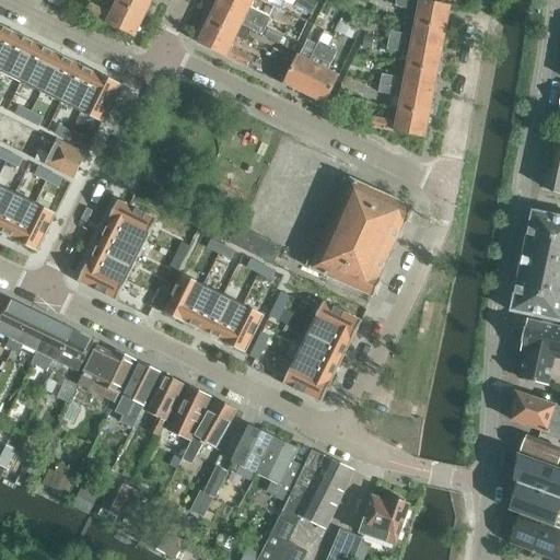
[(117,0),(116,4),(144,18),(152,0),(117,0)]
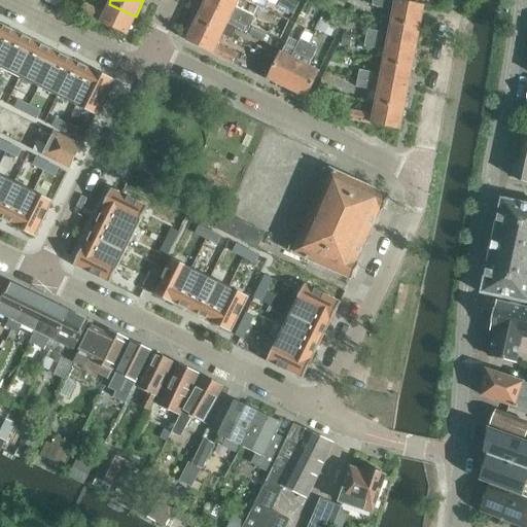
[(206,0),(204,3),(267,33),(270,26),(236,8),(239,0),(206,0)]
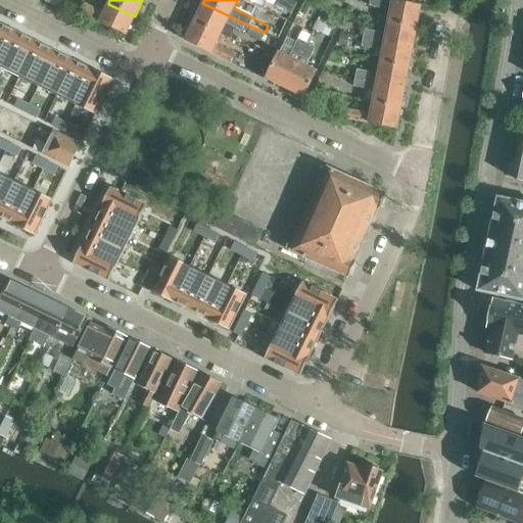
[(294,3),(287,0),(278,0),(275,7),(289,14),(294,3)]
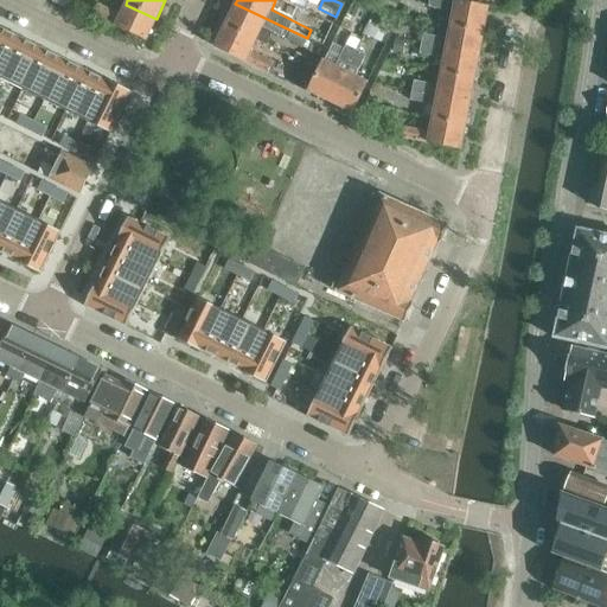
[(453,12),(451,26),(484,32),(489,8),(455,1),(446,0),(430,0),(429,7),(453,12)]
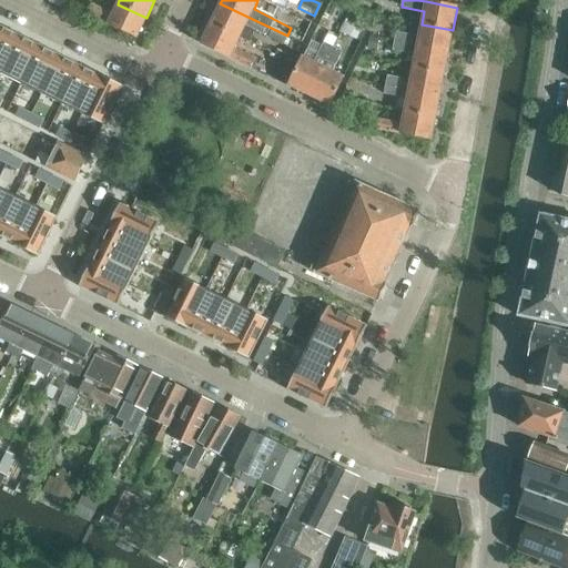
[(324,10),(346,21),(352,24),(357,16),(328,1),(324,10)]
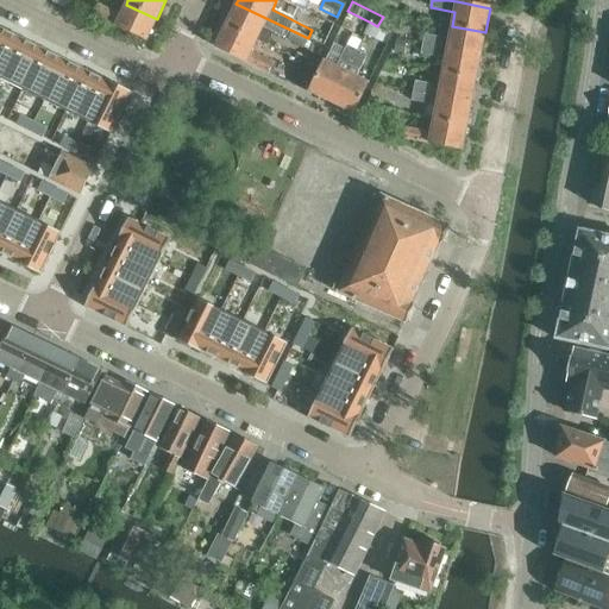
[(236,4),(226,25),(257,41),(263,29),(286,38),(303,48),(308,38),(236,4)]
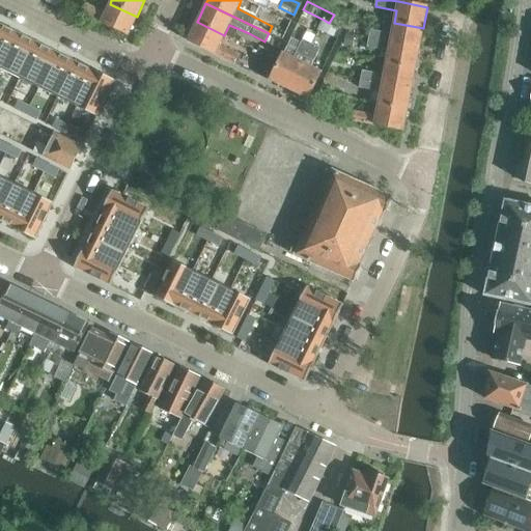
[(137,17),(110,4),(105,14),(86,4),(82,12),(128,35),(137,17)]
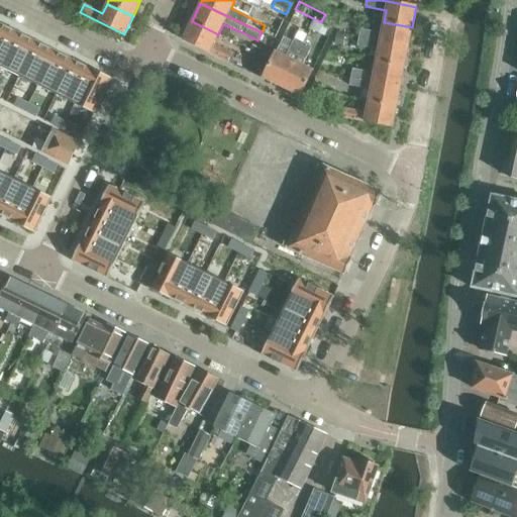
[(320,22),(315,19),(310,28),(327,37),(331,29),(320,23),(320,22)]
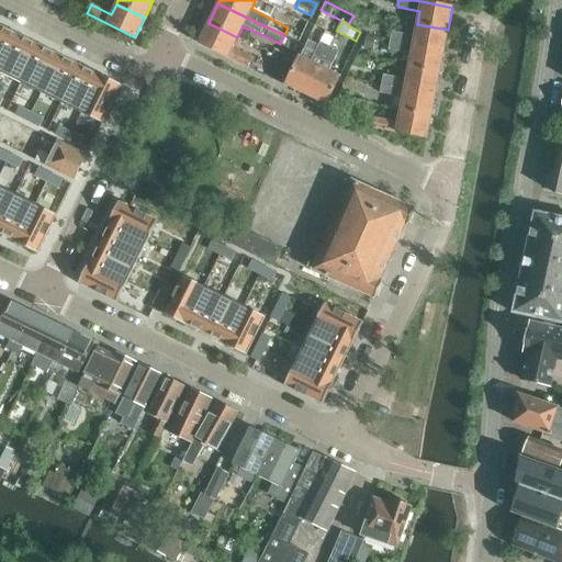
[(237,37),(209,23),(199,44),(248,68),(253,58),(232,48),(237,37)]
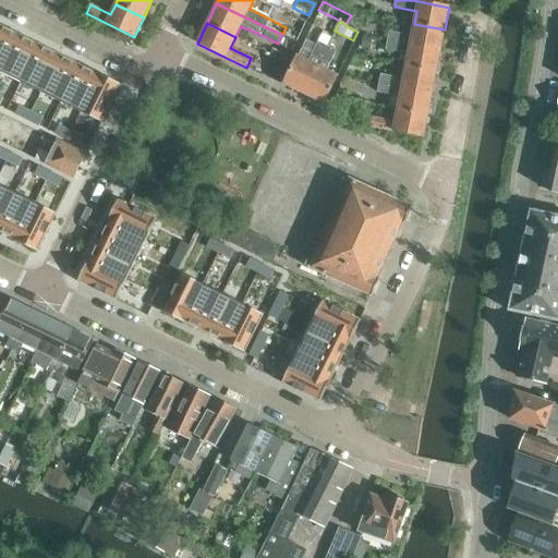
[(0,24),(0,69),(17,33),(0,24)]
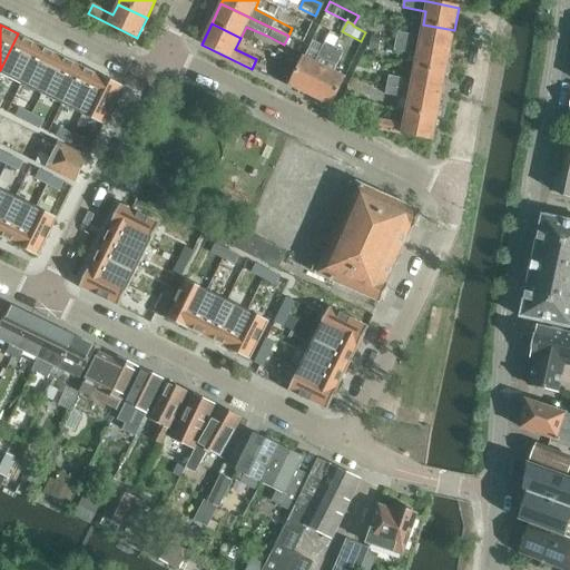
[(399,32),(396,42),(450,52),(454,30),(423,25),(421,37),(399,32)]
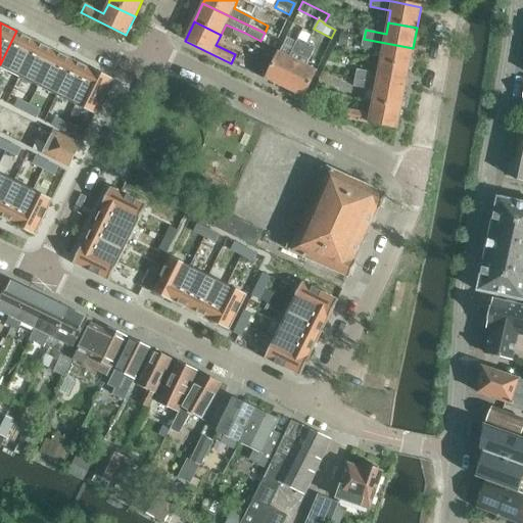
[(16,31),(0,64),(0,66),(18,76),(36,40),(16,31)]
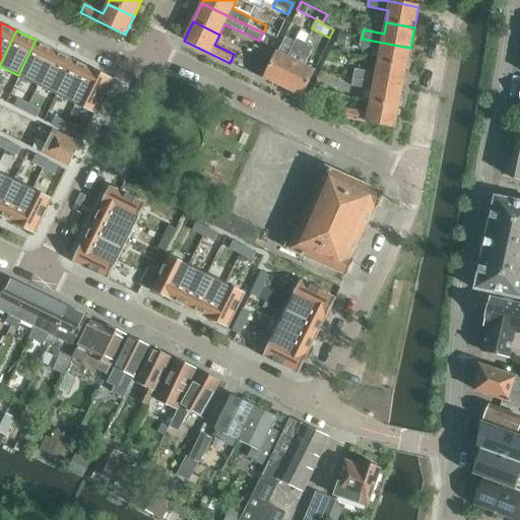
[(300,31),(296,40),(306,44),(310,36),(300,31)]
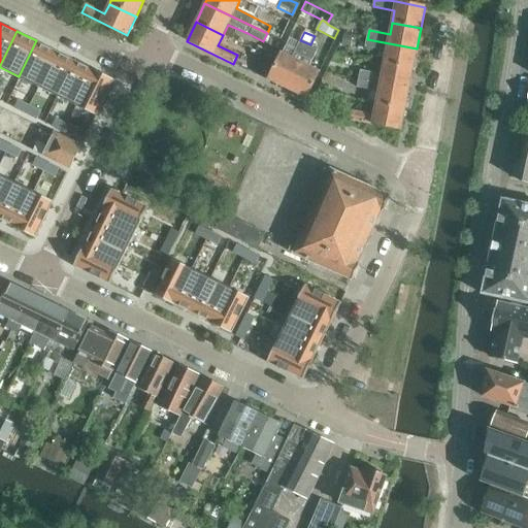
[(343,34),(341,44),(350,46),(352,36),(343,34)]
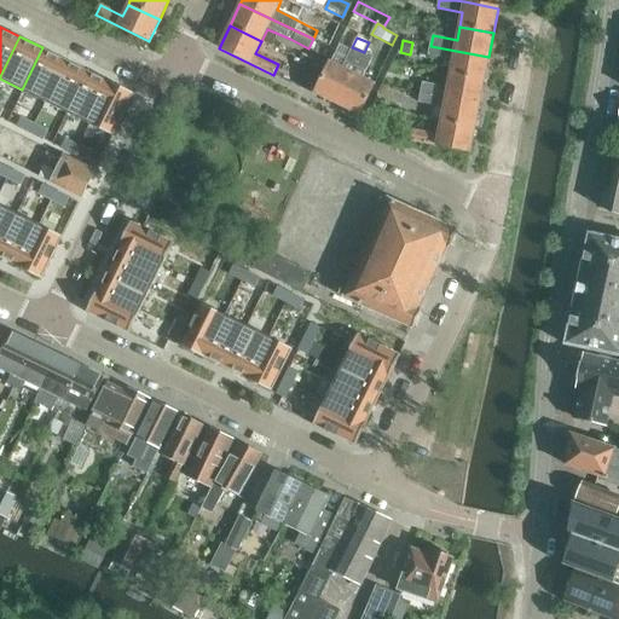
[(452,61),(450,74),(484,81),(489,57),(431,46),(428,56),(452,61)]
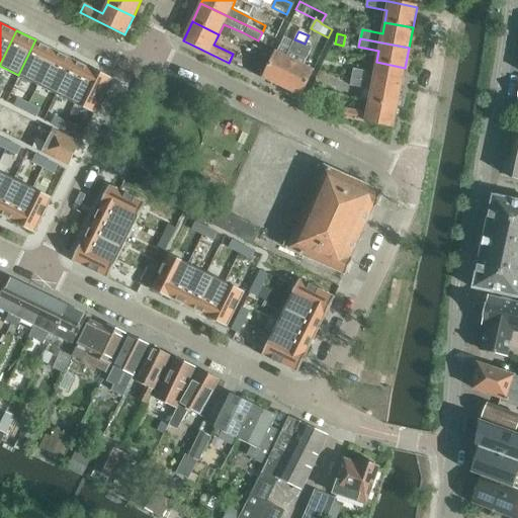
[(35,39),(18,75),(36,84),(54,49),(35,39)]
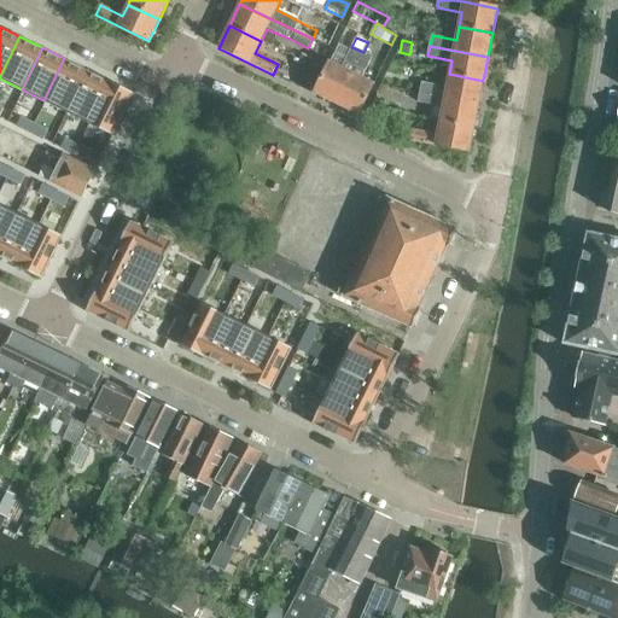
[(314,94),(337,105),(363,52),(351,47),(342,69),(330,63),(314,94)]
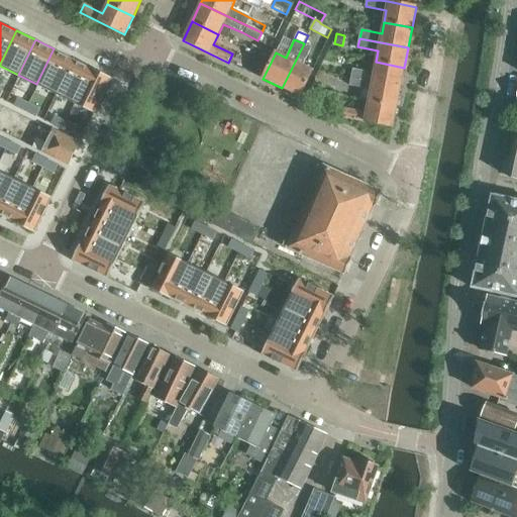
[(304,43),(282,88),(300,97),(313,71),(303,66),(311,47),(304,43)]
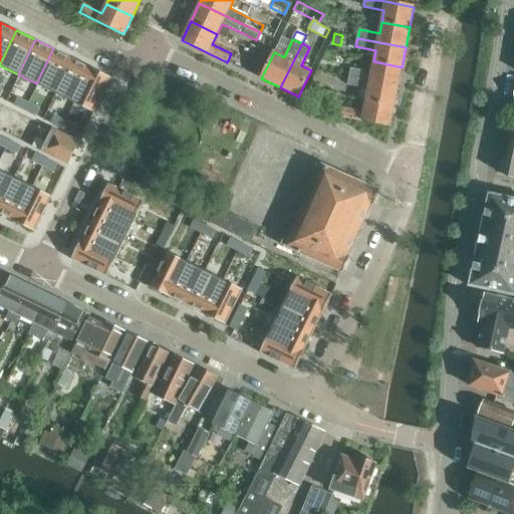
[(53,48),(36,83),(54,92),(71,57),(53,48)]
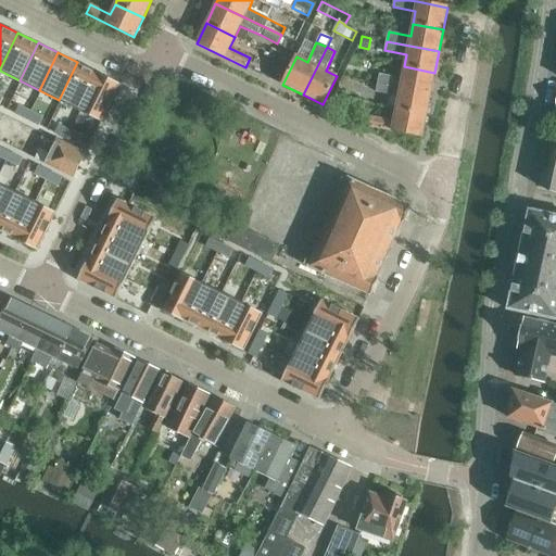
[(77,62),(59,100),(79,110),(98,72),(77,62)]
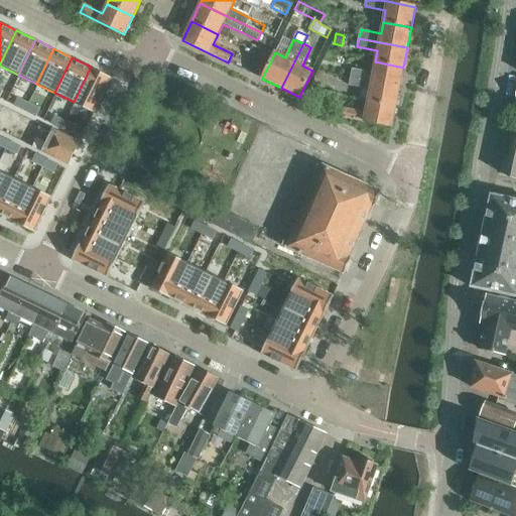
[(249,72),(256,76),(261,65),(254,60),(249,72)]
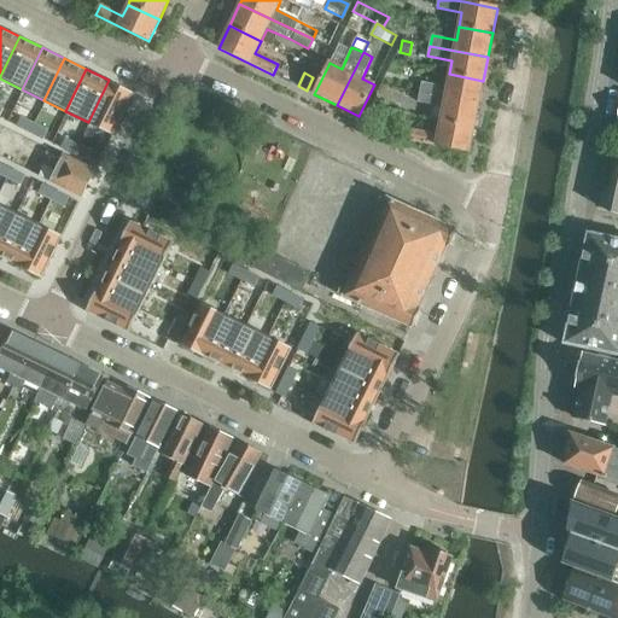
[(423,83),(420,93),(479,104),(483,81),(449,74),(447,88),(423,83)]
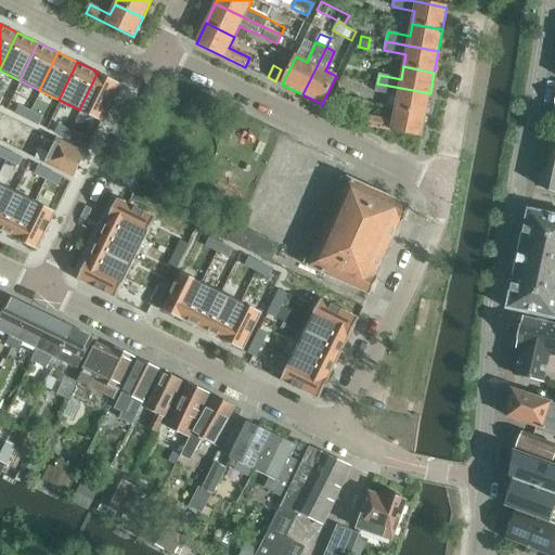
[(98,72),(79,110),(100,120),(118,81),(98,72)]
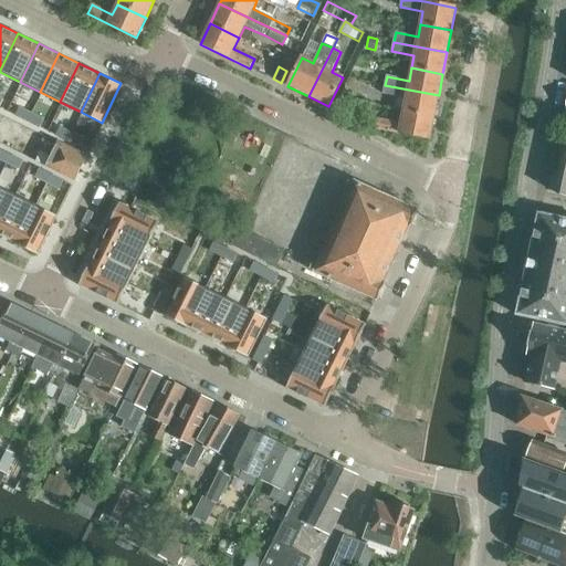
[(406,98),(402,112),(435,117),(439,95),(385,85),(384,94),(406,98)]
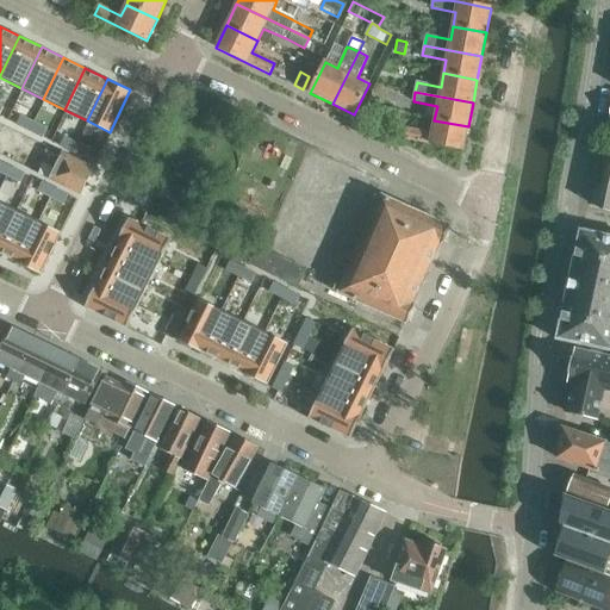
[(18,117),(14,125),(27,132),(31,123),(18,117)]
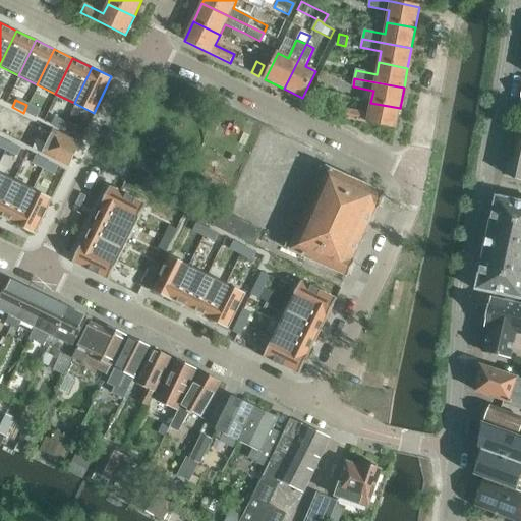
[(400,108),(370,103),(368,114),(348,110),(347,119),(396,128),(400,108)]
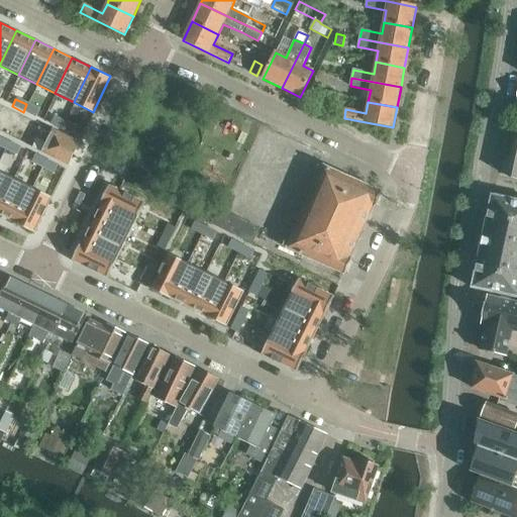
[(26,104),(23,112),(33,117),(37,110),(26,104)]
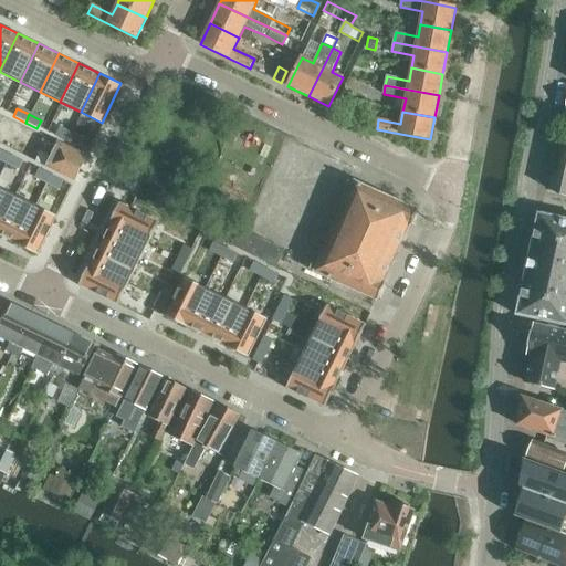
[(58,128),(53,136),(65,143),(70,134),(58,128)]
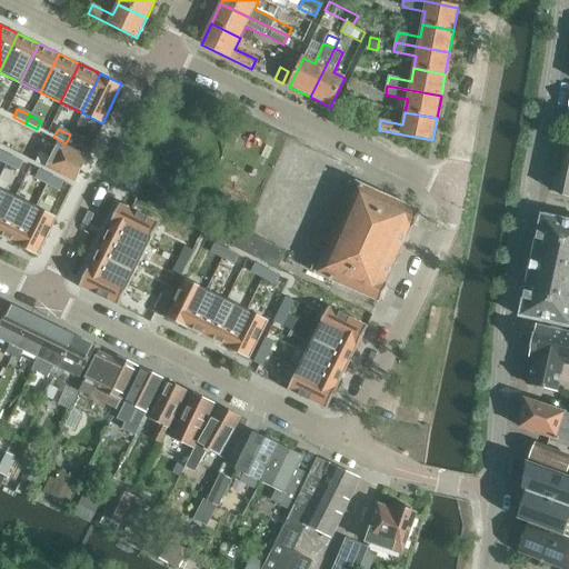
[(70,135),(66,143),(78,149),(82,141),(70,135)]
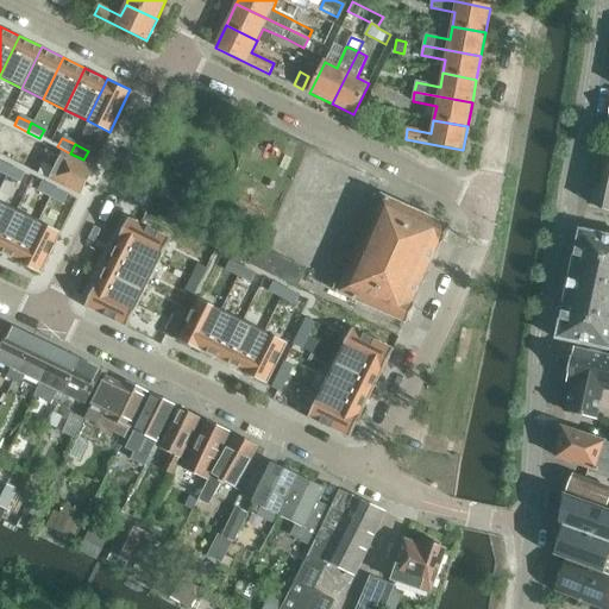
[(63,154),(50,180),(80,195),(93,169),(63,154)]
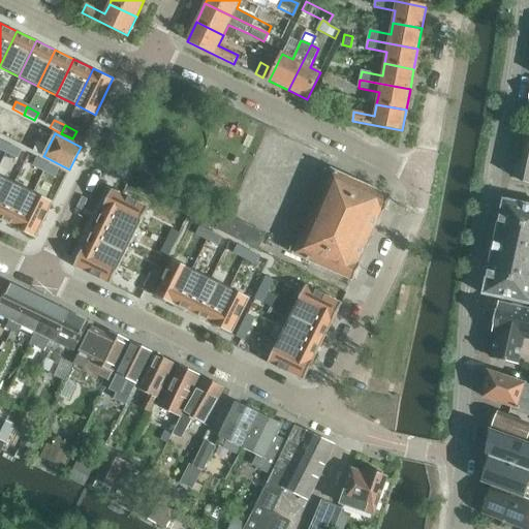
[(0,148),(6,151),(10,144),(0,138),(0,148)]
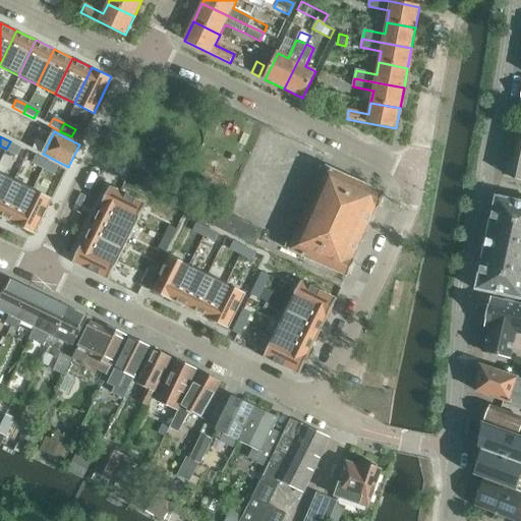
[(33,149),(33,150),(42,154),(42,153),(46,146),(37,140),(33,149)]
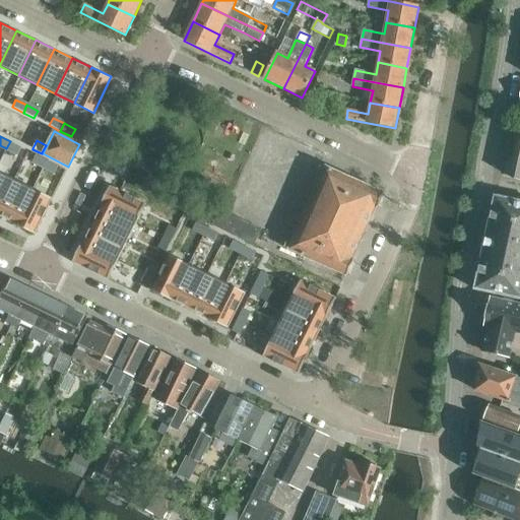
[(10,141),(6,148),(17,153),(21,146),(10,141)]
